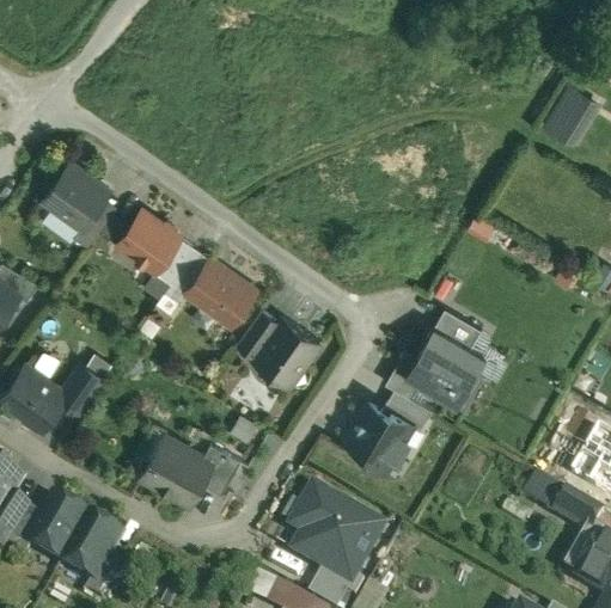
[(599,103),(566,84),(541,127),(574,146),(599,103)]
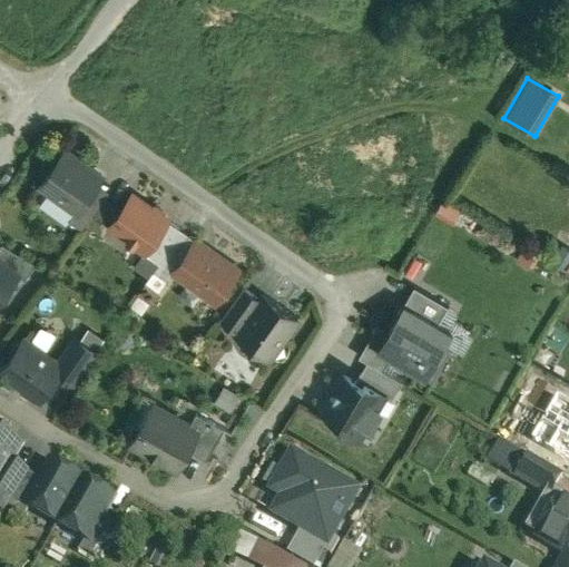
[(101,177),(65,152),(40,186),(77,212),(80,206),(101,177)]
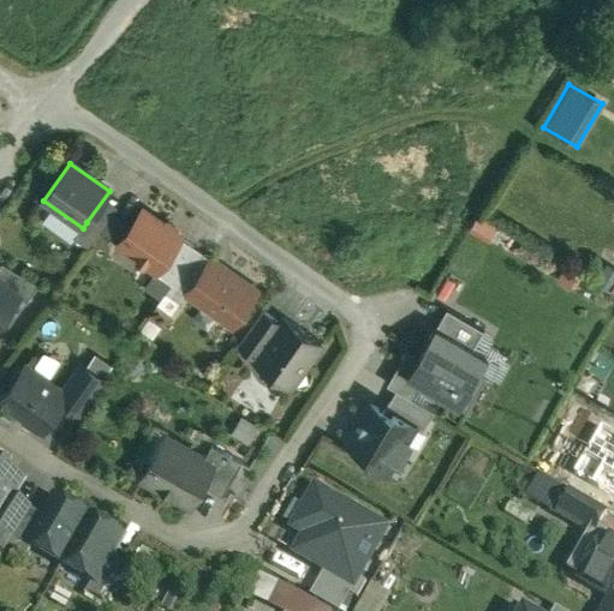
[(142,211),(118,245),(155,271),(158,273),(180,239),(142,211)]
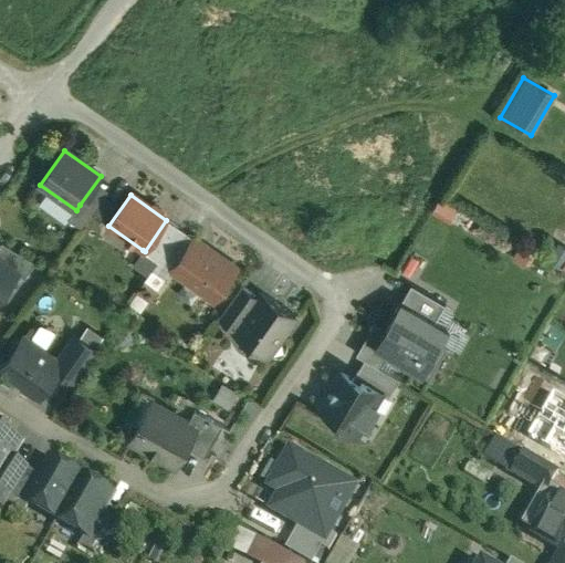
[(92,214),(80,205),(76,210),(69,219),(81,229),(92,214)]
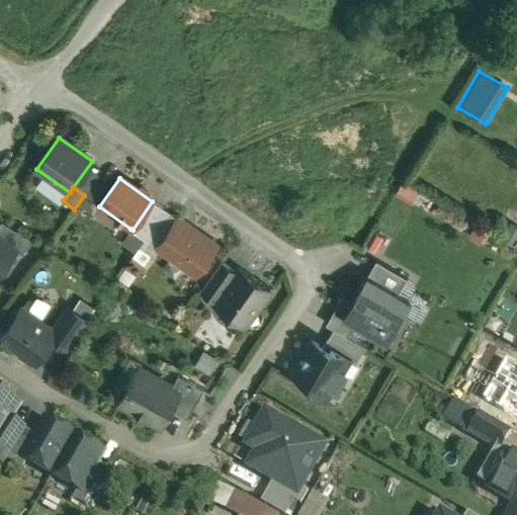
[(152,201),(133,230),(131,229),(130,230),(145,240),(165,210),(152,201)]
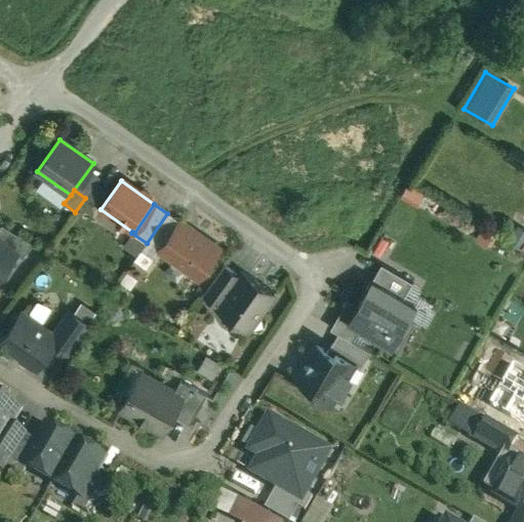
[(219,251),(178,222),(157,251),(199,281),(219,251)]
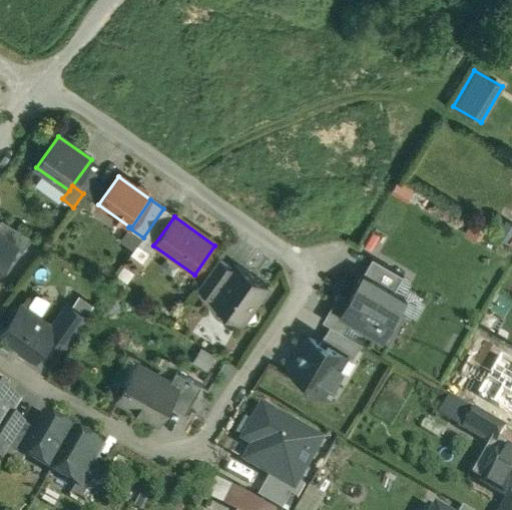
[(32,239),(1,220),(0,221),(0,236),(15,247),(15,248),(21,253),(32,239)]
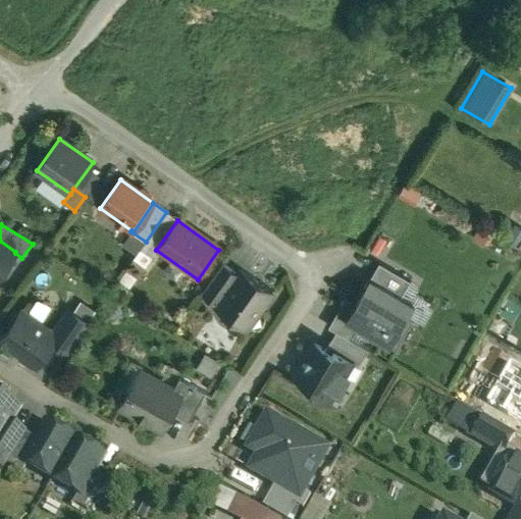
[(0,273),(15,253),(15,252),(0,241),(0,273)]
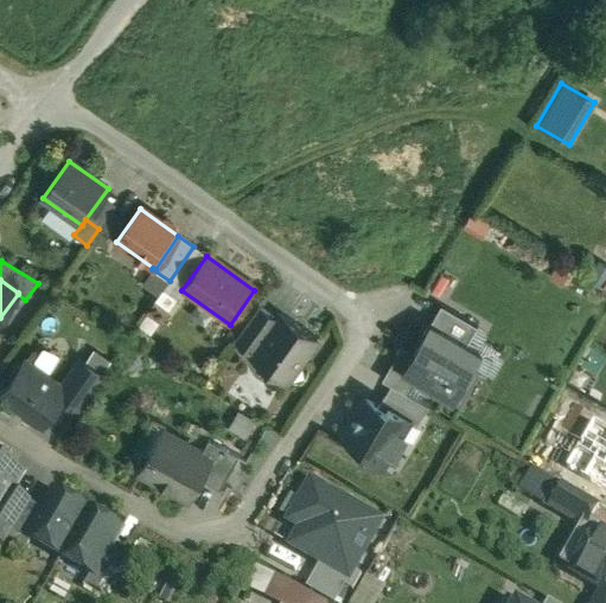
[(163,290),(154,302),(168,312),(177,300),(163,290)]
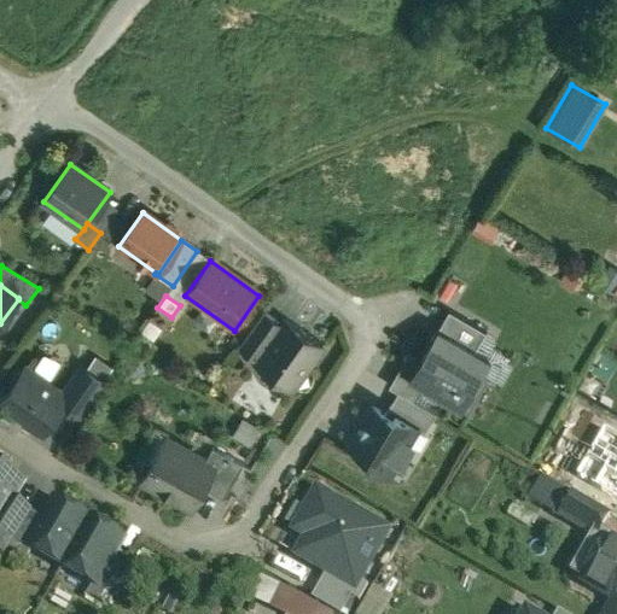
[(485,334),(449,313),(438,331),(475,352),(485,334)]
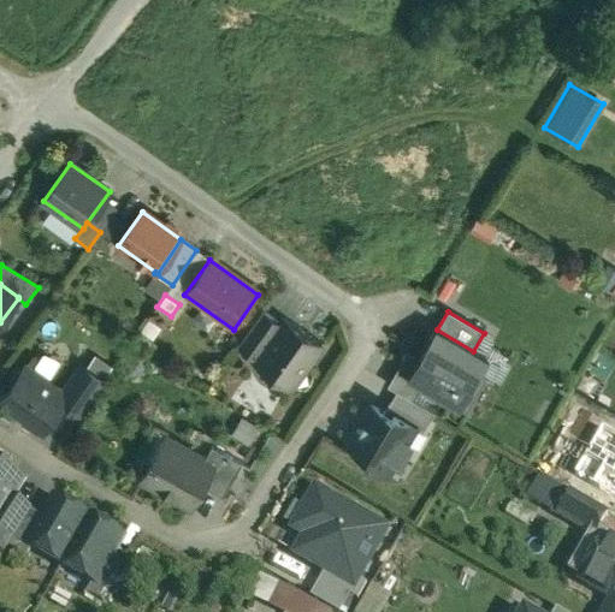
[(262,313),(237,348),(255,360),(281,325),(262,313)]
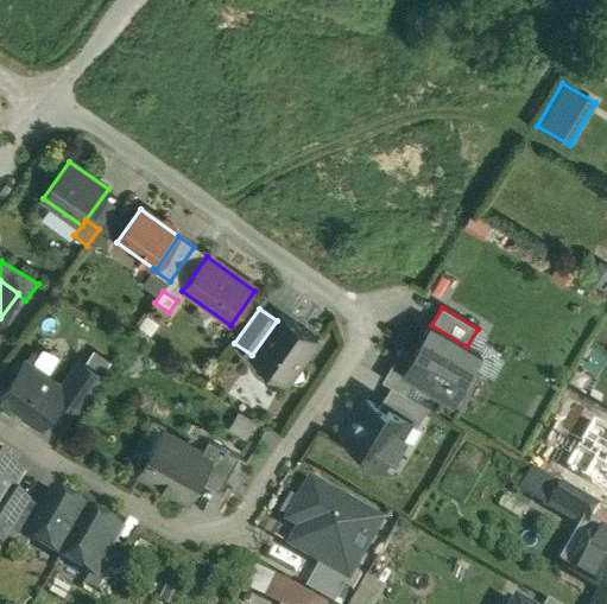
[(252,355),(250,357),(286,383),(317,341),(280,315),(277,320),(252,355)]
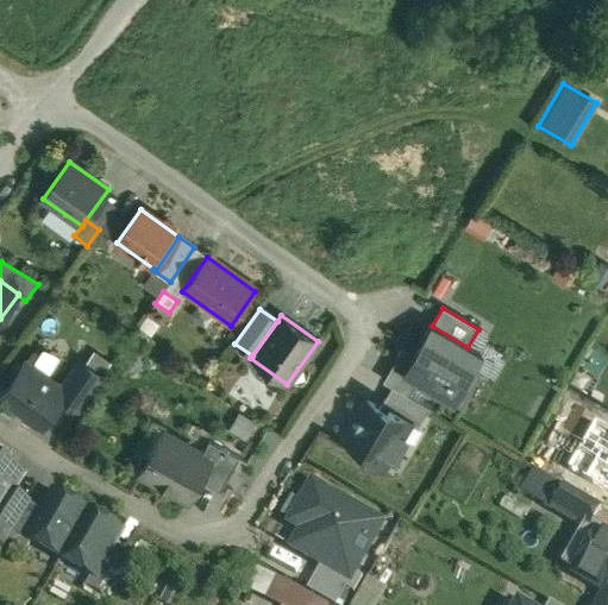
[(432,326),(431,326),(402,375),(455,405),(483,357),(468,347),(432,326)]
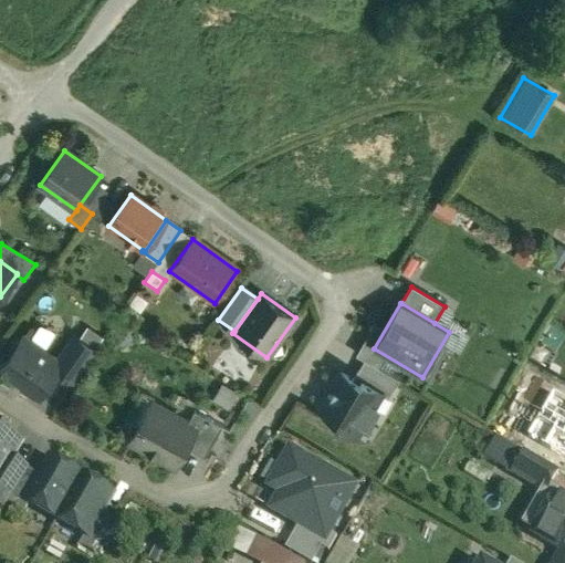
[(55,363),(22,340),(21,342),(16,342),(10,350),(11,356),(1,369),(25,387),(24,387),(34,394),(34,393),(40,397),(58,373),(61,366),(55,363)]
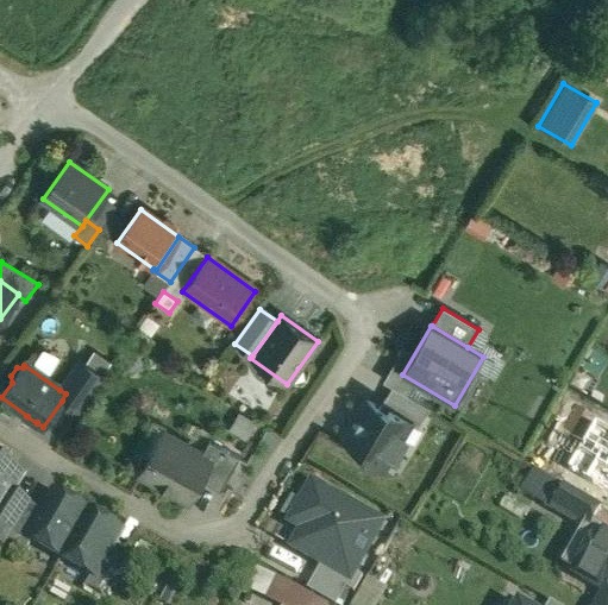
[(85,365),(79,373),(74,371),(60,390),(66,394),(62,401),(77,411),(102,377),(85,365)]
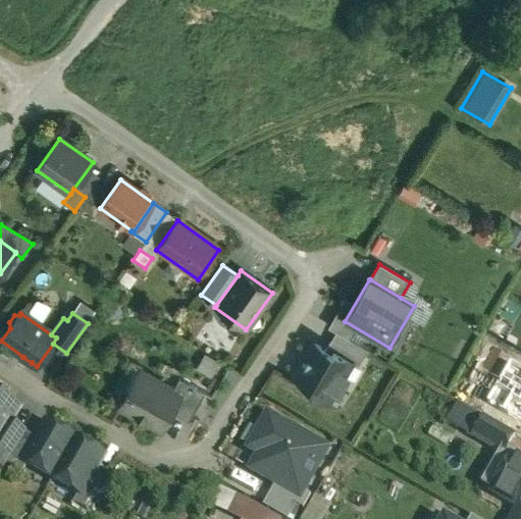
[(368,352),(336,332),(325,352),(331,355),(333,352),(352,363),(351,363),(358,367),(368,352)]
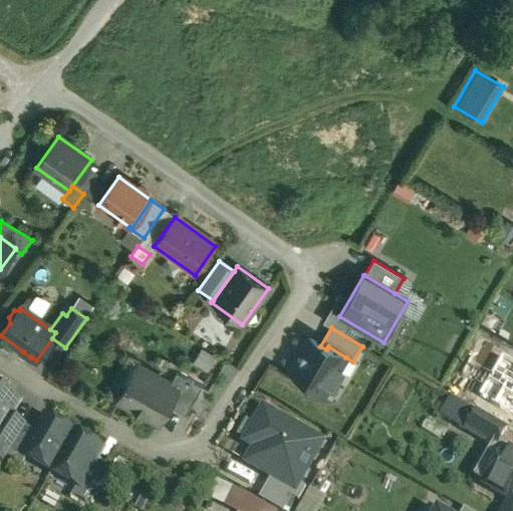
[(320,346),(309,340),(302,353),(304,354),(300,361),(298,359),(290,372),(306,382),(304,386),(322,397),(330,384),(334,386),(341,372),(338,370),(345,357),(346,357),(328,346),(326,349),(320,346)]
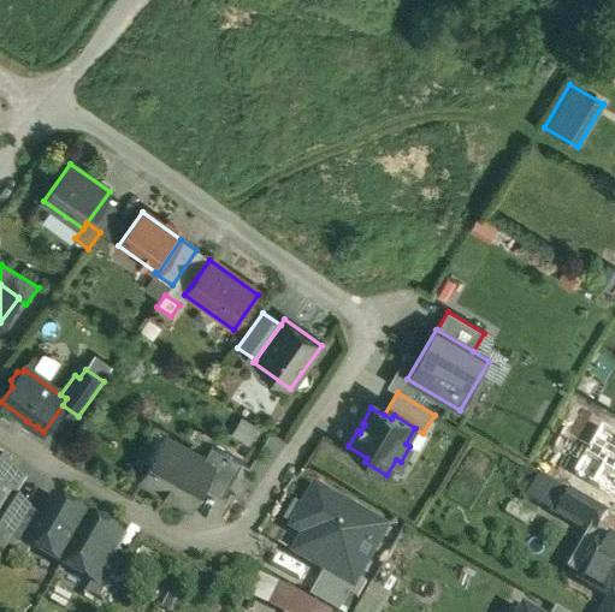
[(203,462),(170,443),(159,462),(154,459),(142,480),(164,492),(161,495),(189,511),(202,487),(213,468),(203,462)]
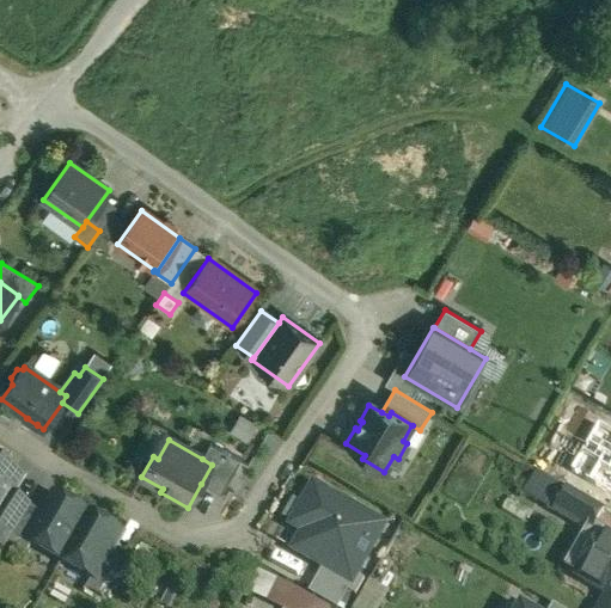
[(240,461),(211,444),(202,459),(212,465),(201,484),(221,495),(240,461)]
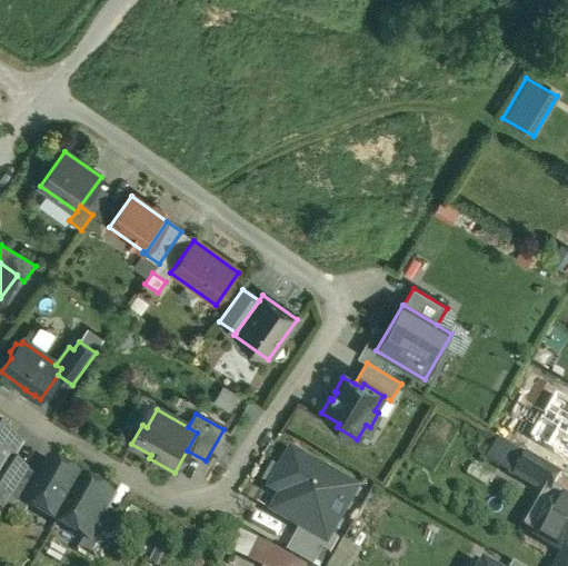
[(20,452),(0,438),(0,482),(10,467),(20,452)]
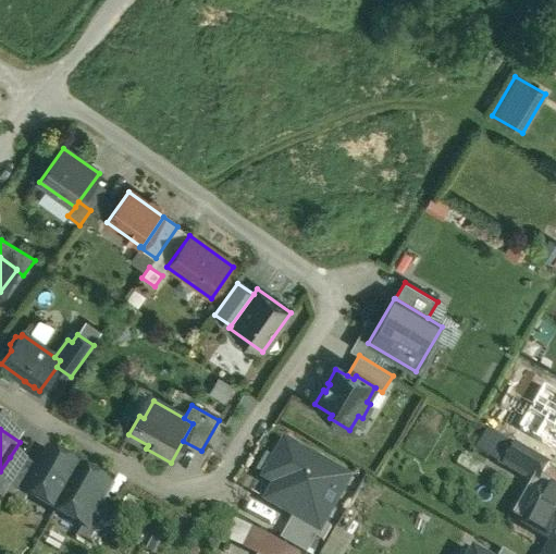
[(353,482),(283,443),(260,484),(271,491),(262,506),(321,540),(353,482)]
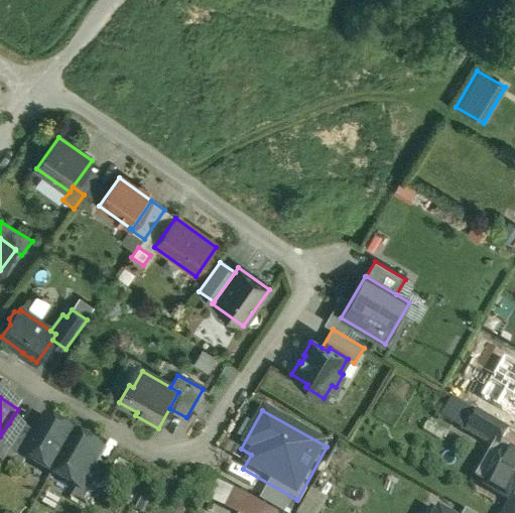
[(508,433),(478,415),(467,435),(497,453),(508,433)]
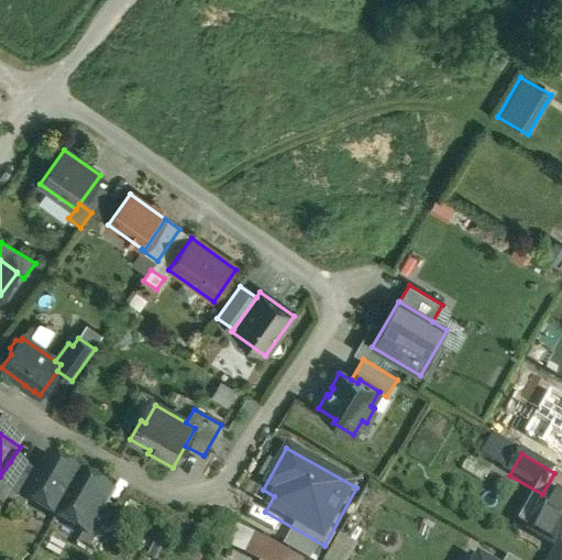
[(10,462),(0,476),(0,515),(7,505),(28,473),(10,462)]
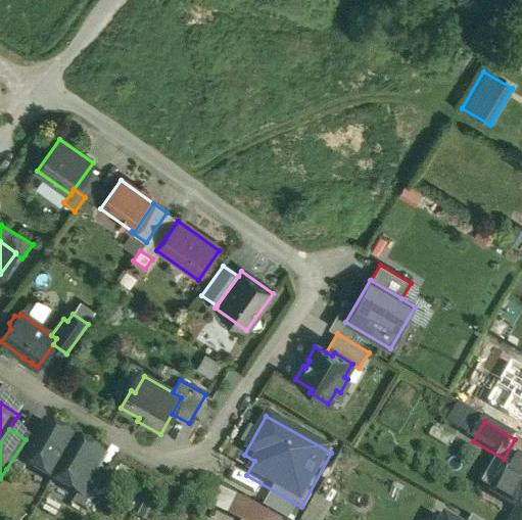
[(75,443),(49,429),(39,445),(26,469),(52,483),(75,443)]
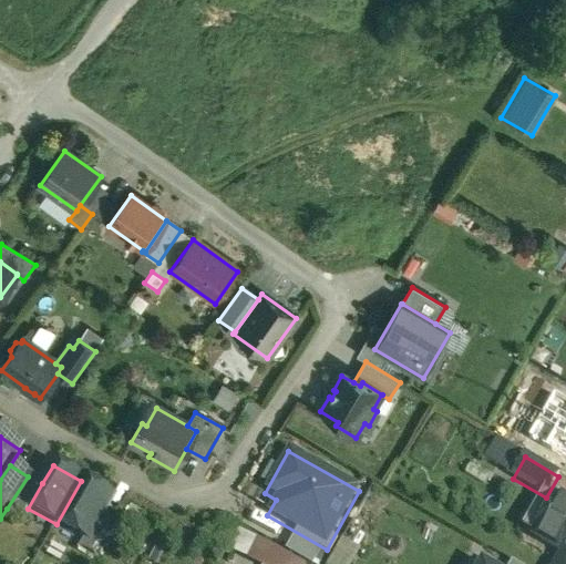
[(42,483),(28,475),(28,477),(7,509),(22,519),(28,509),(42,483)]
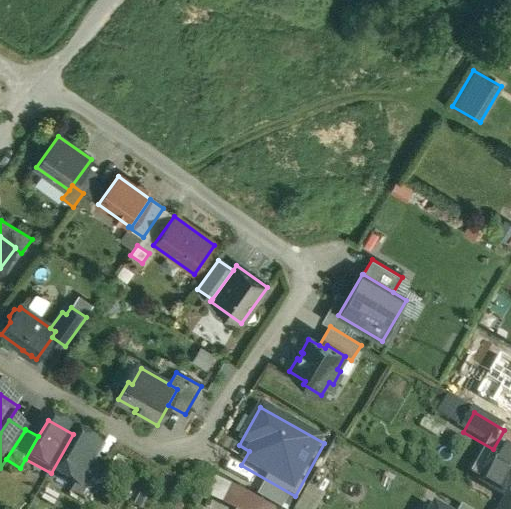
[(98,449),(73,434),(51,473),(76,488),(89,465),(98,449)]
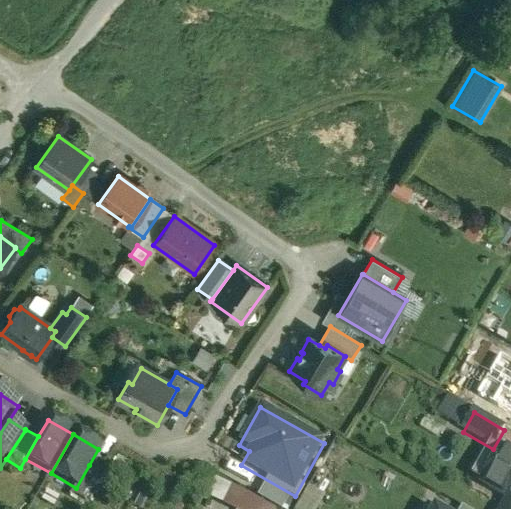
[(510,508),(510,456),(501,451),(492,466),(494,473),(486,488),(505,499),(507,508),(510,508)]
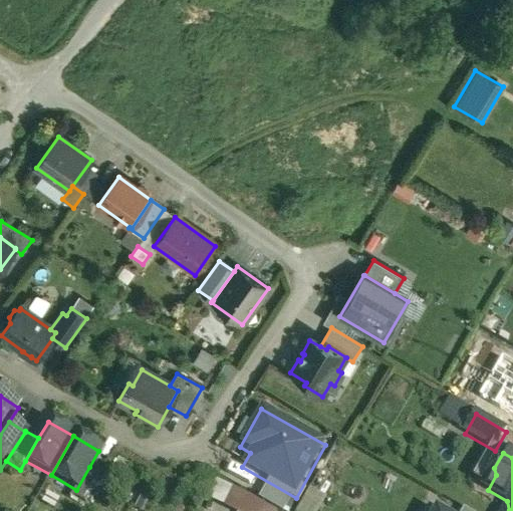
[(102,475),(89,467),(76,490),(71,499),(84,506),(102,475)]
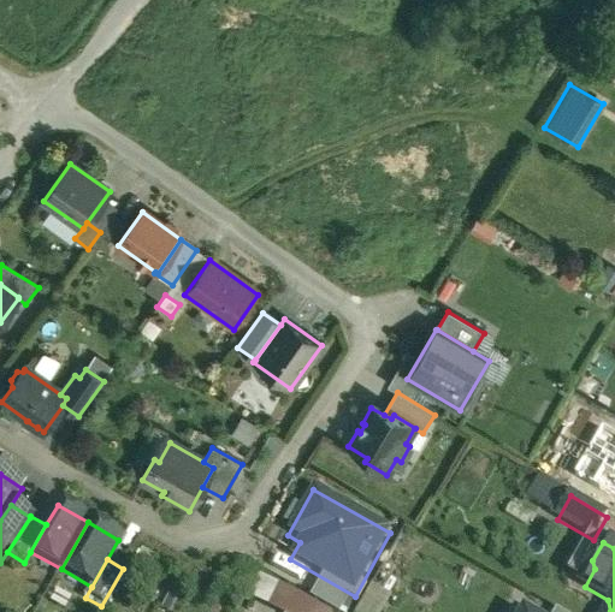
[(327,611),(244,578),(236,600),(264,611),(327,611)]
